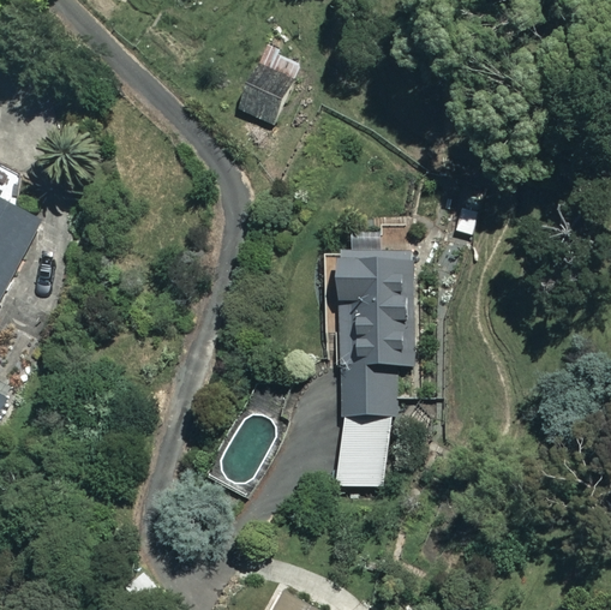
[(297,71),(255,55),(235,105),(277,121),(297,71)]
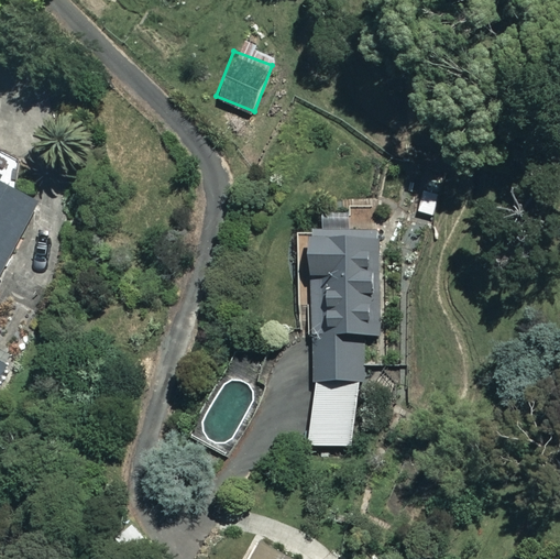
[(0,172),(0,275),(43,196),(0,172)]
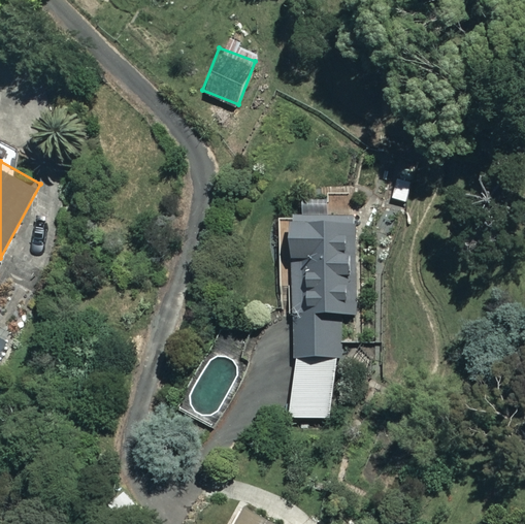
[(341,353),(345,353),(343,331),(360,330),(358,277),(350,277),(349,253),(357,253),(355,220),(289,222),(294,353),(290,417),(338,420),(341,353)]
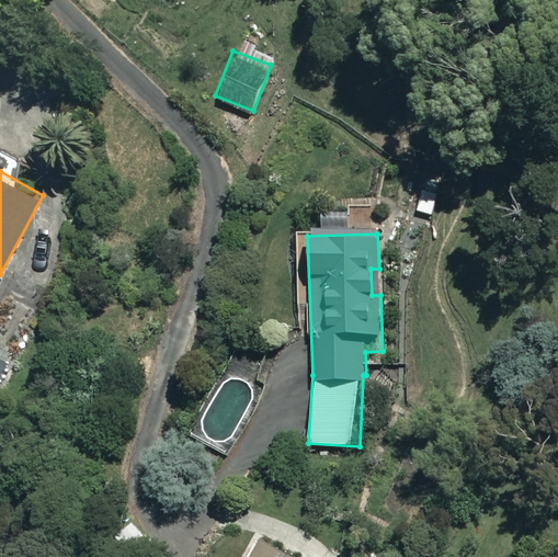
[(0,351),(0,385),(15,360),(0,351)]
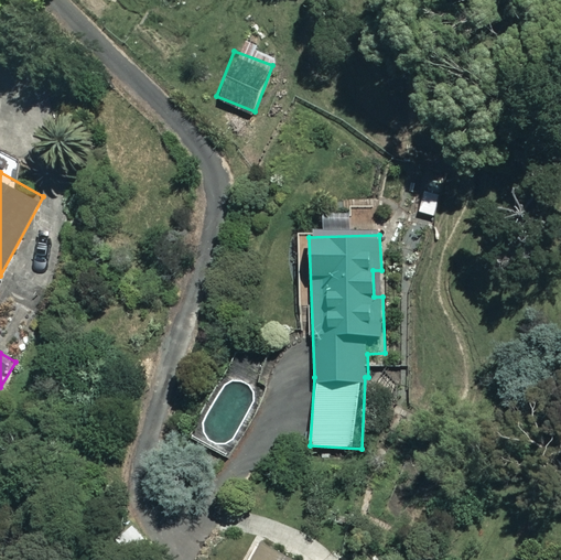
[(293,559),(260,542),(250,559),(293,559)]
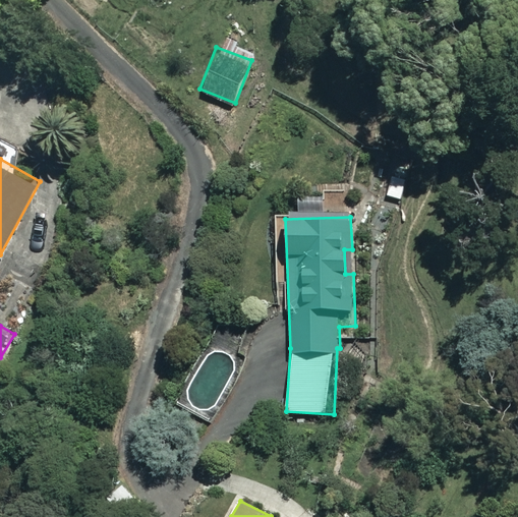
All buildings are outlined.
